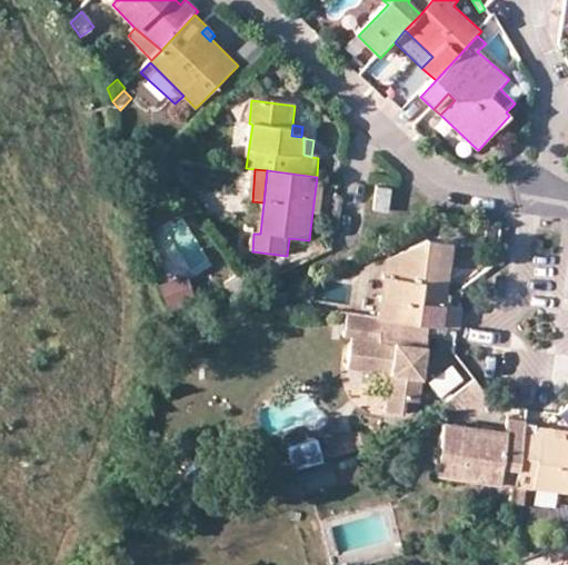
[(325,187),(316,186),(312,212),(320,214),(325,187)]
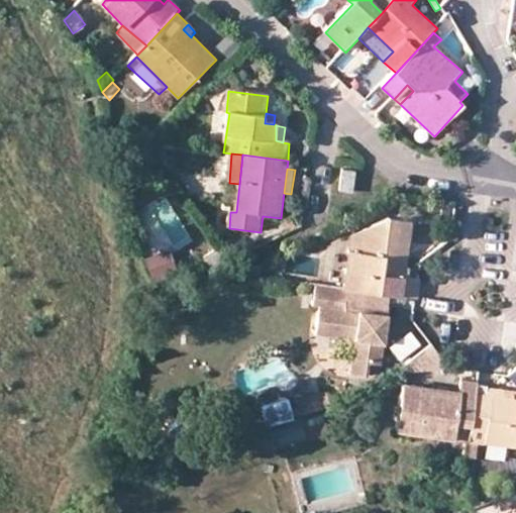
[(341,193),(355,194),(356,174),(344,173),(341,193)]
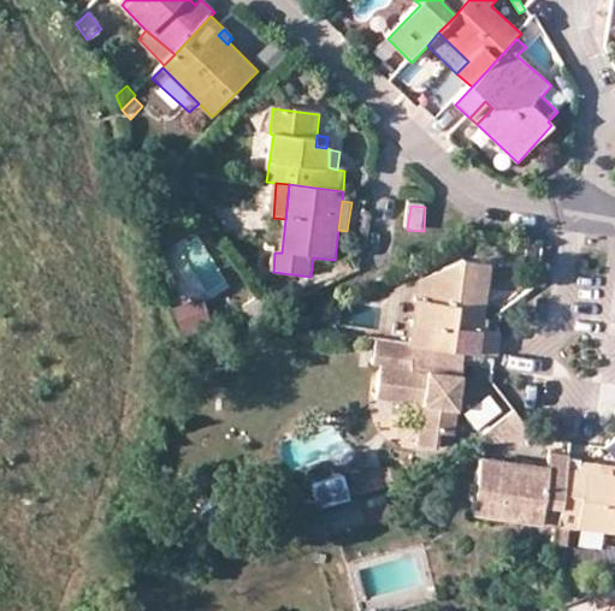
[(501,333),(484,331),(491,267),(463,262),(433,276),(431,302),(418,301),(412,346),(466,354),(497,357),(501,333)]
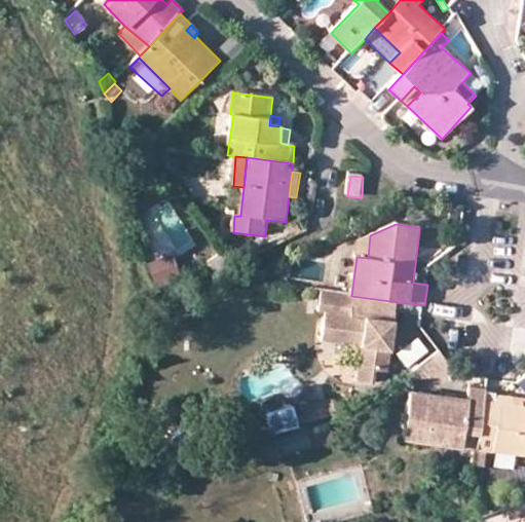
[(370,235),(358,240),(357,257),(368,258),(370,235)]
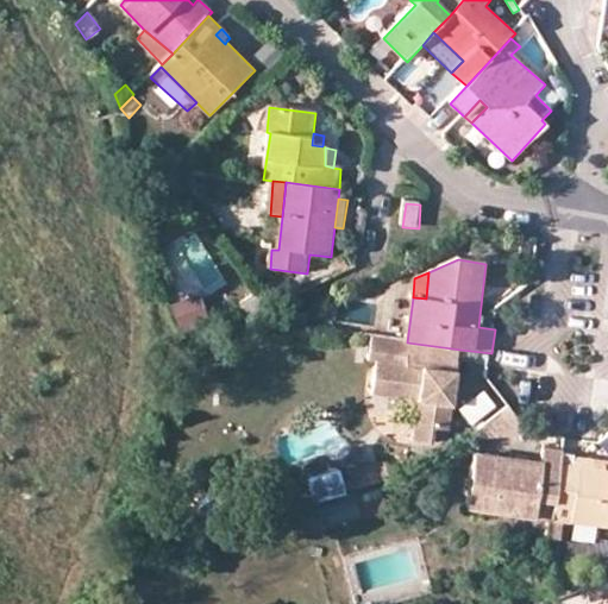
[(274,282),(263,285),(273,299),(277,306),(288,301),(274,282)]
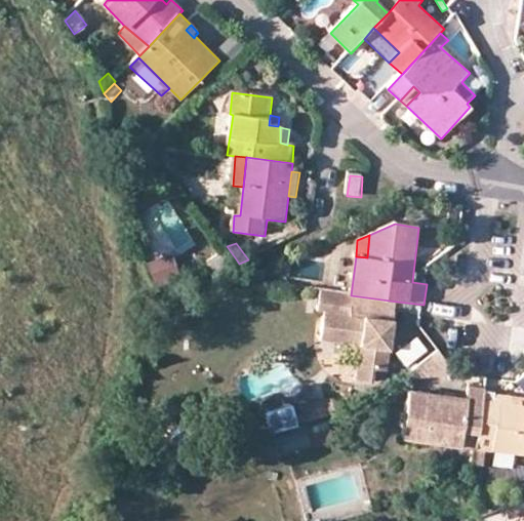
[(356,256),(344,254),(340,280),(338,293),(351,295),(356,256)]
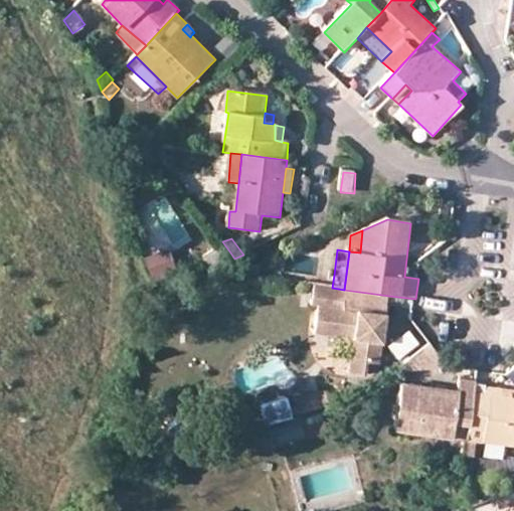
[(150,284),(170,278),(163,254),(143,261),(150,284)]
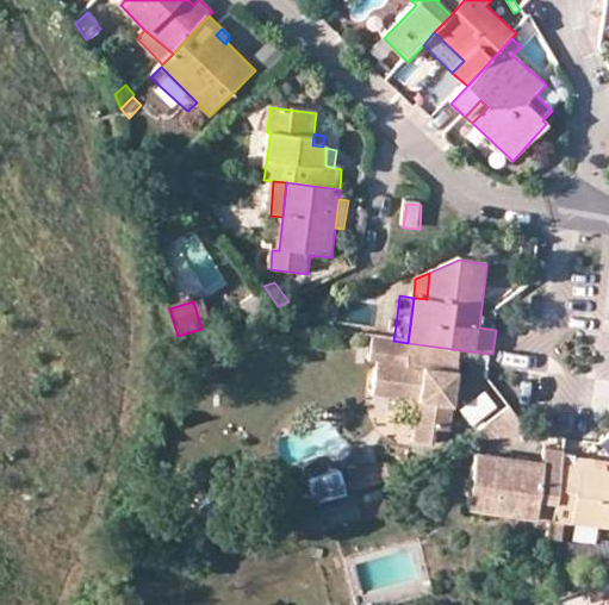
[(314,311),(302,317),(302,322),(312,323),(314,311)]
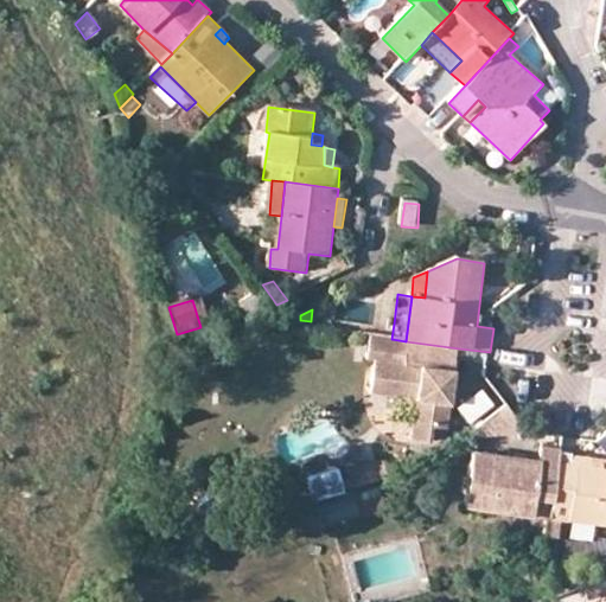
[(391,339),(372,337),(369,365),(377,366),(374,396),(416,402),(413,441),(434,443),(437,428),(450,429),(459,348),(406,341),(391,339)]
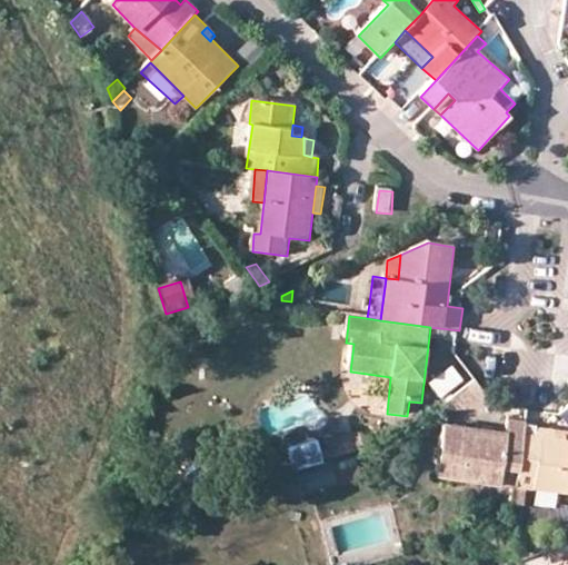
[(450,367),(424,385),(435,402),(461,384),(450,367)]
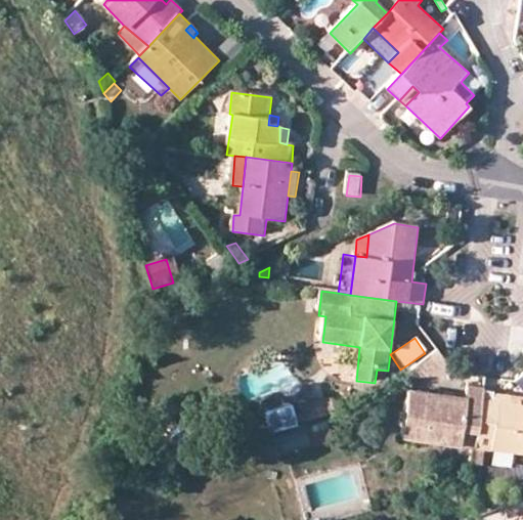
[(468,399),(467,407),(432,403),(434,395),(410,392),(404,438),(462,445),(464,432),(478,434),(483,400),(484,390),(470,389),(468,399)]
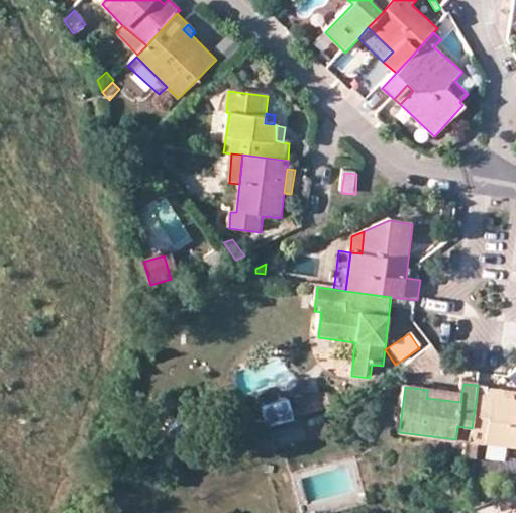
[(460,402),(461,394),(428,390),(426,398),(460,402)]
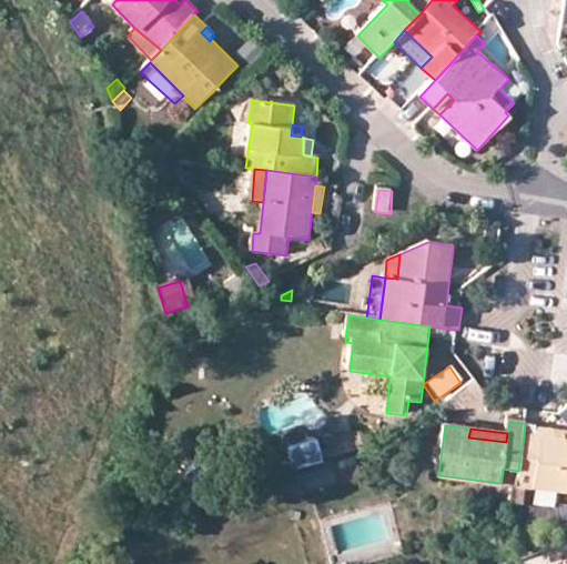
[(566,440),(524,434),(518,471),(517,484),(527,486),(566,491),(566,440)]
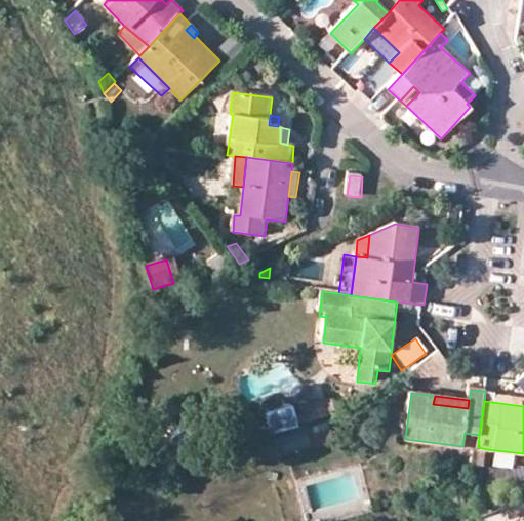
[(335,414),(332,402),(304,410),(308,422),(335,414)]
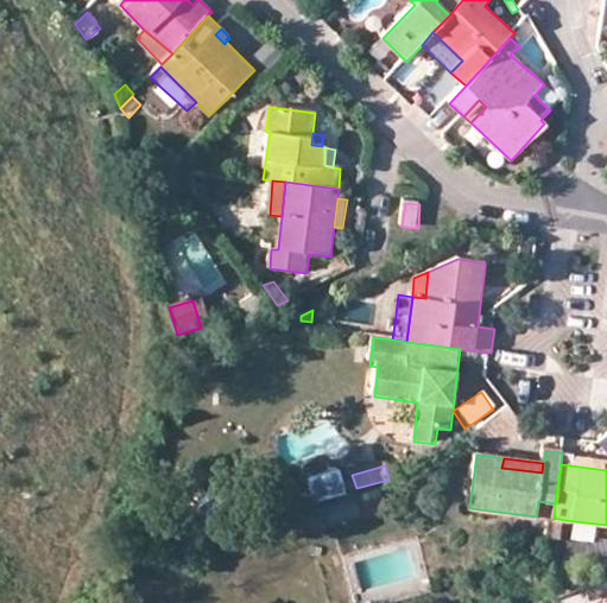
[(339,473),(305,477),(309,502),(343,497),(339,473)]
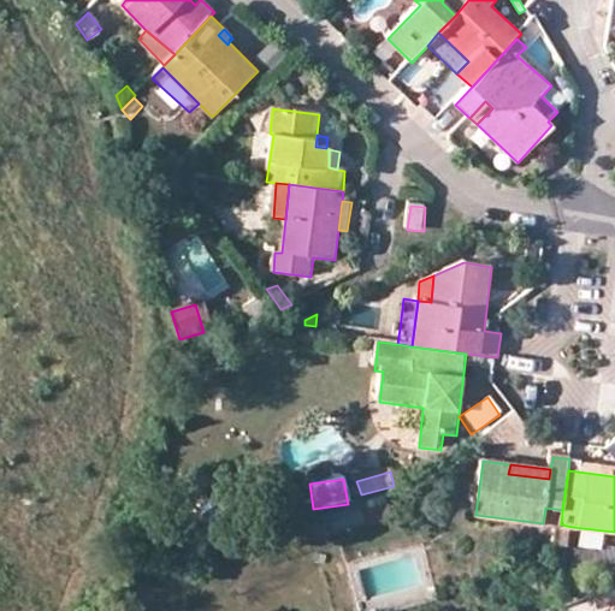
[(394,518),(390,506),(367,514),(371,525),(394,518)]
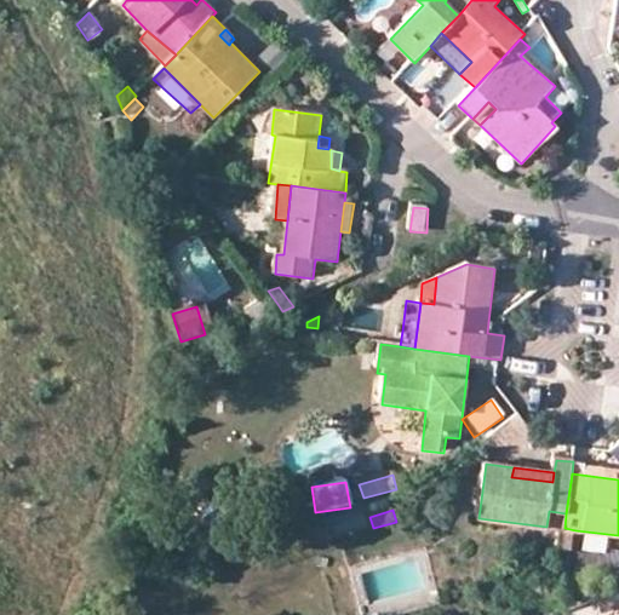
[(565,528),(566,513),(549,511),(546,527),(565,528)]
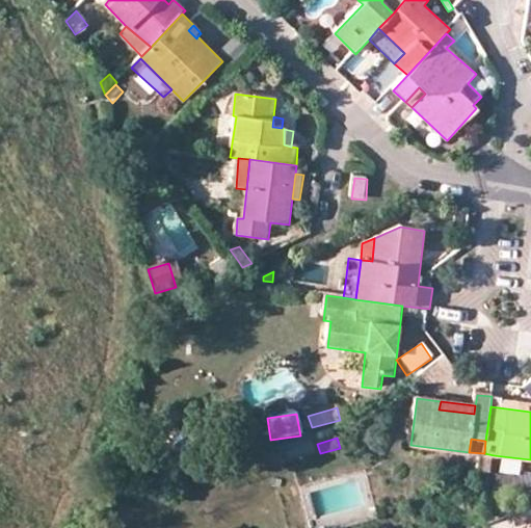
[(310,455),(307,443),(284,448),(287,460),(310,455)]
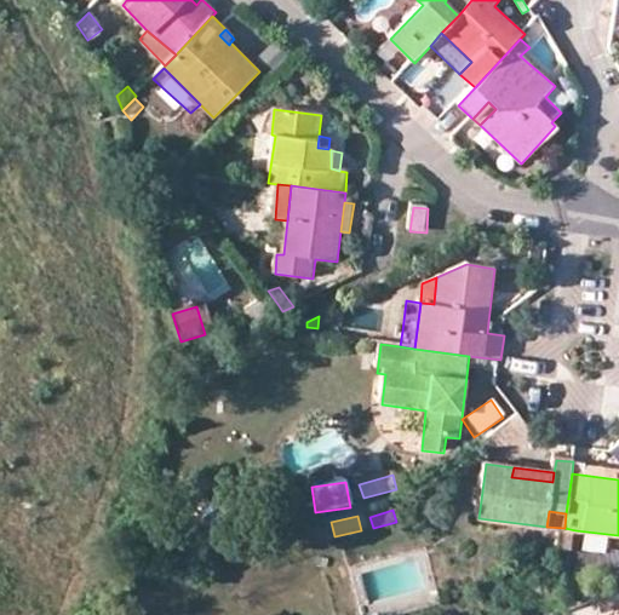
[(561,550),(573,550),(575,530),(565,528),(561,550)]
